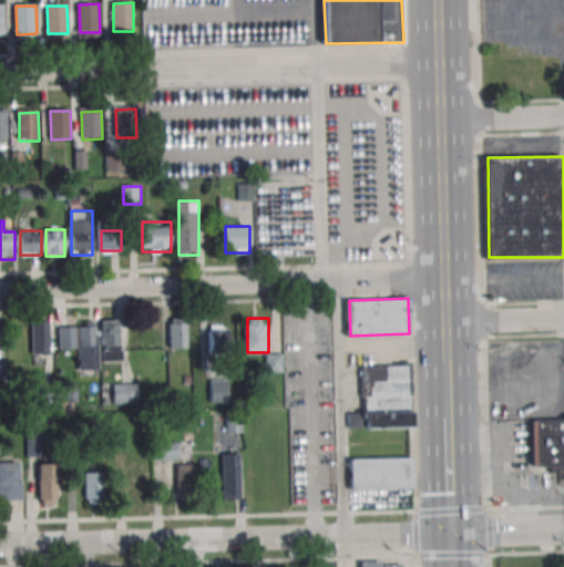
[(172,348),(190,348),(190,319),(172,319),(172,348)]
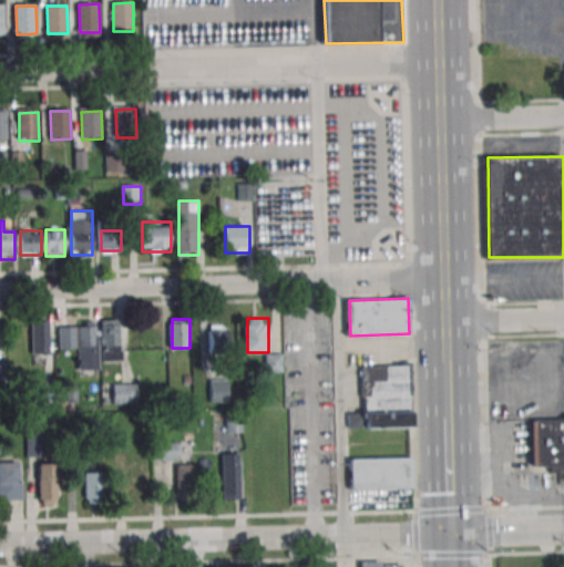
[(104,361),(123,361),(123,320),(104,320),(104,361)]
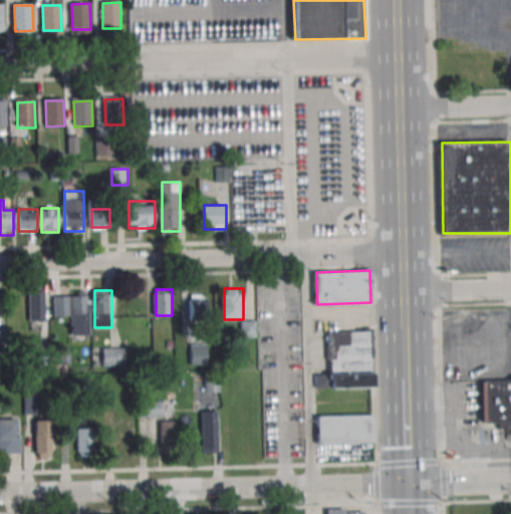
[(47,321),(47,291),(30,291),(30,321),(47,321)]
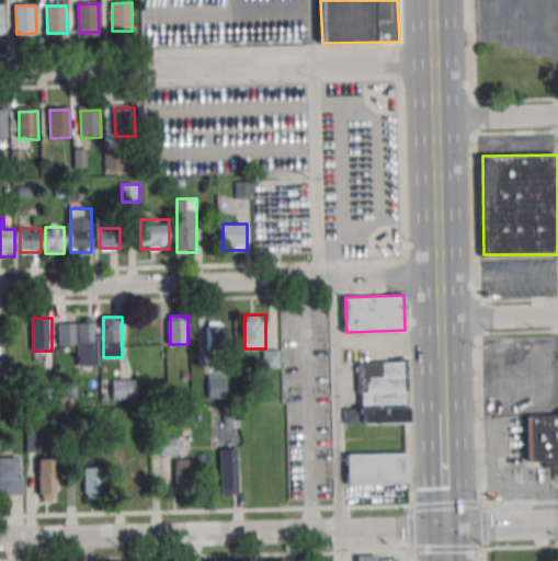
[(61,344),(80,344),(80,367),(100,367),(100,320),(61,320),(61,344)]
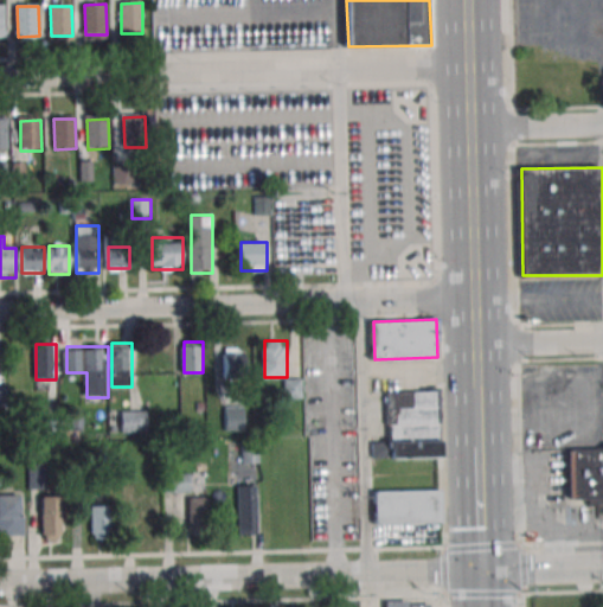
[(248,376),(248,351),(225,351),(225,376),(248,376)]
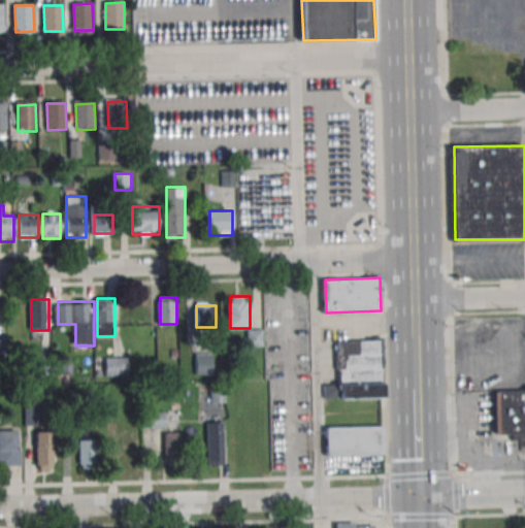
[(250,329),(250,347),(264,347),(264,329),(250,329)]
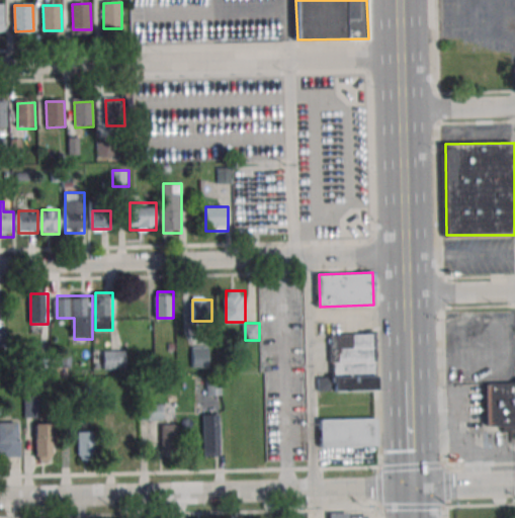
[(331,336),(332,362),(335,362),(335,376),(333,376),(333,393),(376,392),(375,360),(373,360),(372,334),(331,336)]
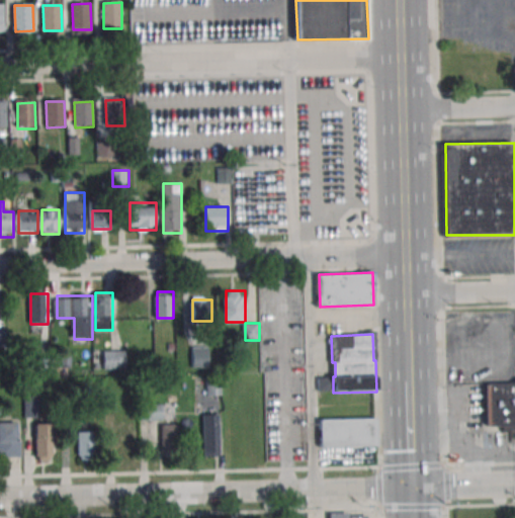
[(193,367),(209,367),(209,346),(193,346),(193,367)]
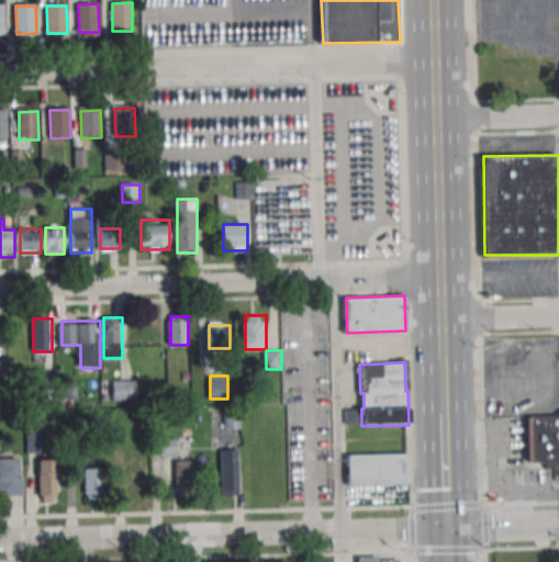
[(114,401),(137,401),(137,381),(114,381),(114,401)]
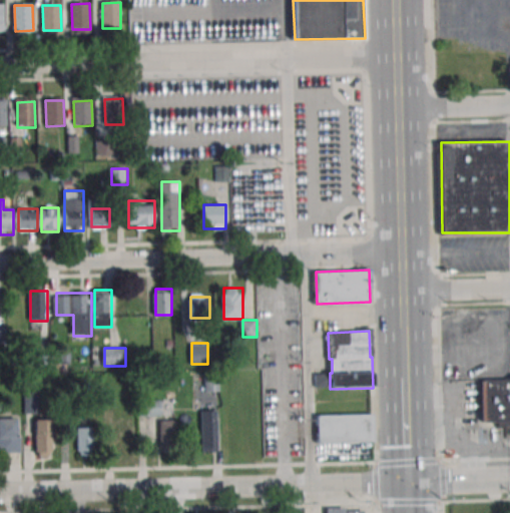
[(509,380),(481,380),(482,421),(509,421),(509,380)]
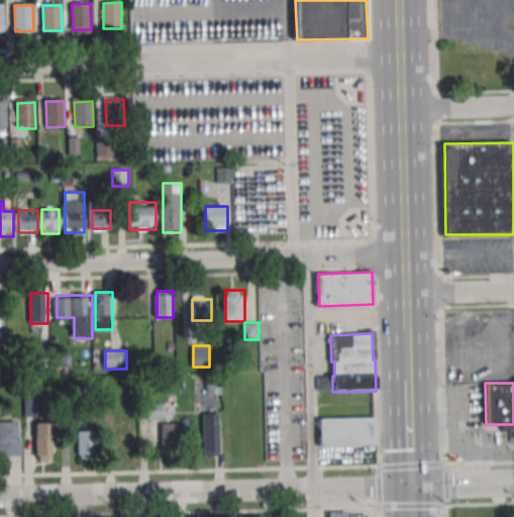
[(208,385),(209,394),(221,392),(220,384),(208,385)]
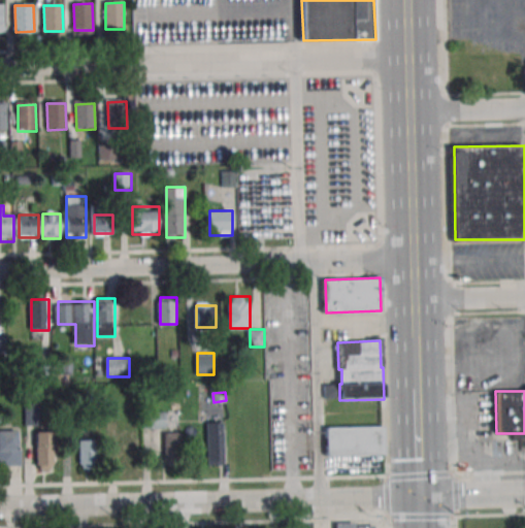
[(27,424),(43,424),(43,405),(27,405),(27,424)]
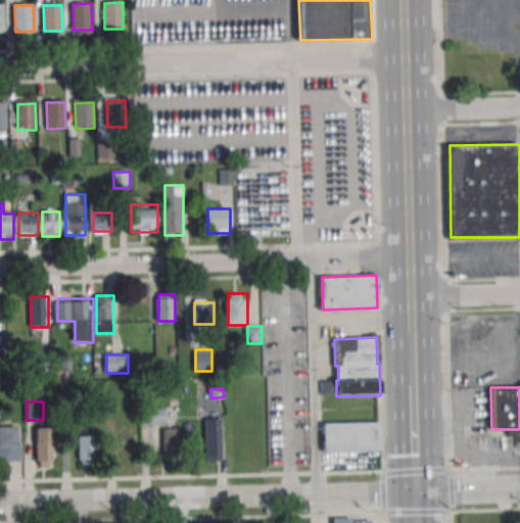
[(144,424),(167,424),(167,409),(144,409),(144,424)]
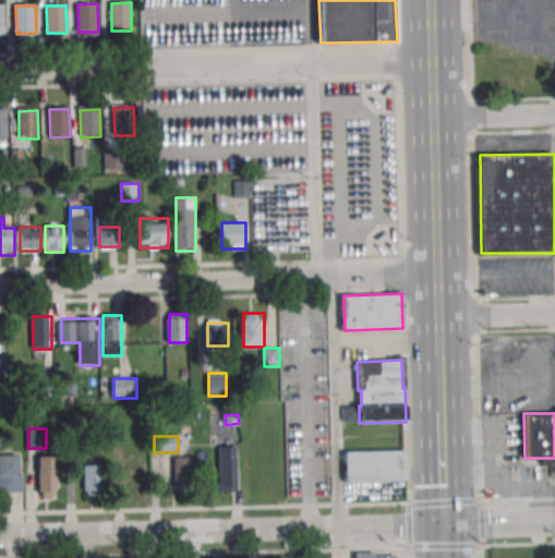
[(220,492),(238,492),(238,446),(220,446),(220,492)]
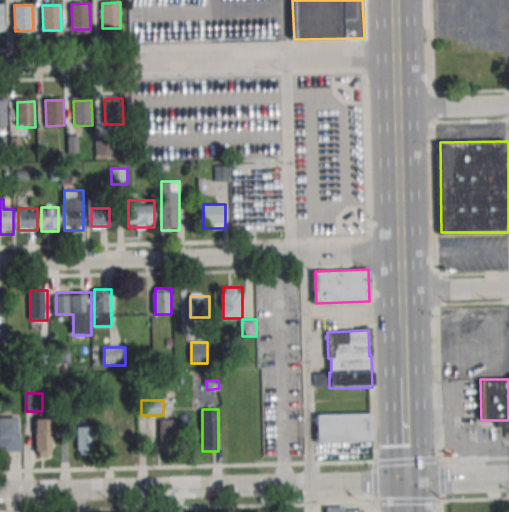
[(116,422),(116,412),(107,412),(107,422),(116,422)]
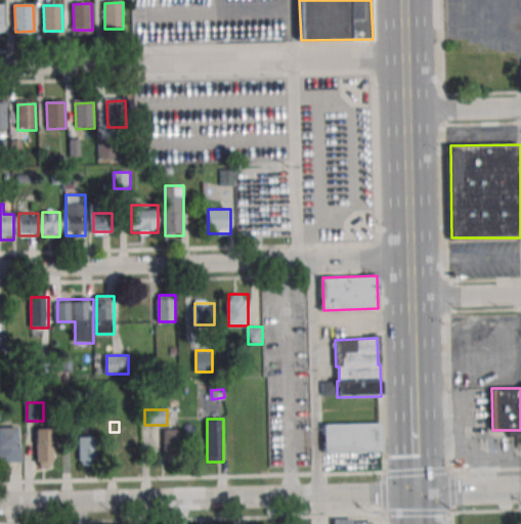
[(324,424),(326,451),(382,450),(381,422),(324,424)]
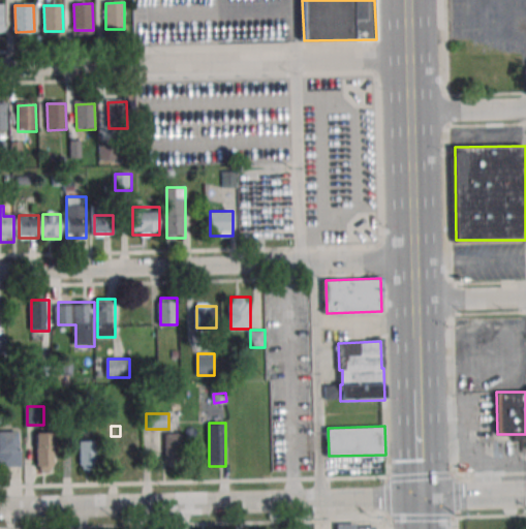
[(0,466),(21,467),(21,431),(0,431),(0,466)]
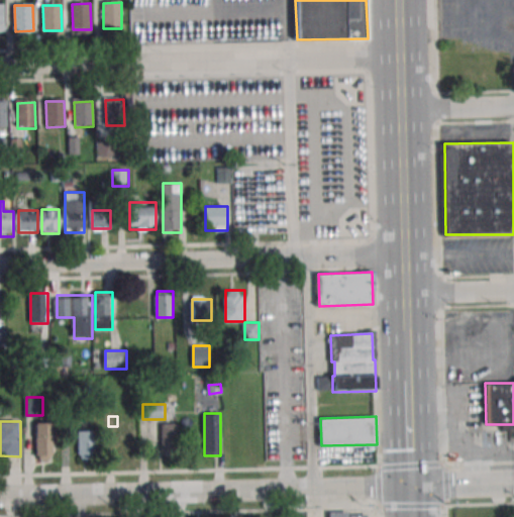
[(54,422),(37,422),(37,459),(54,459),(54,422)]
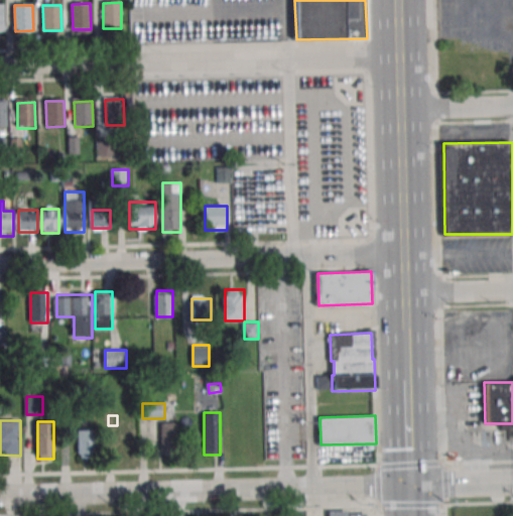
[(163,422),(163,455),(178,455),(178,422),(163,422)]
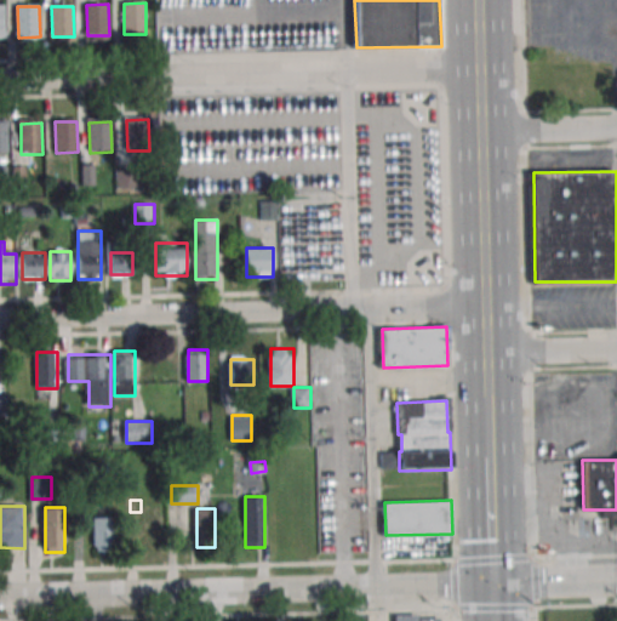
[(148,548),(167,548),(167,513),(148,513),(148,548)]
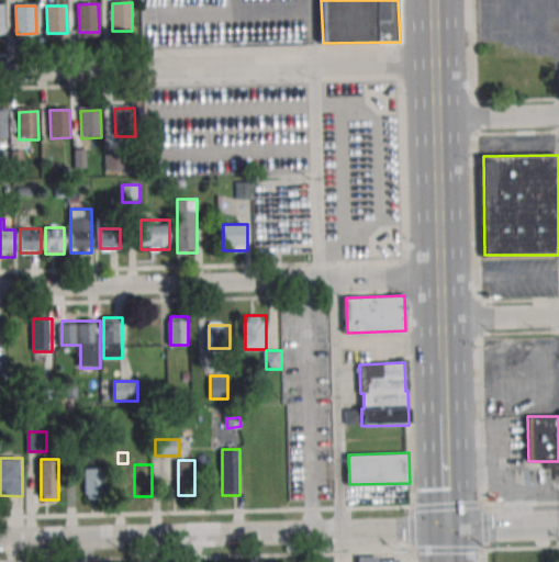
[(87,498),(104,498),(104,468),(87,468),(87,498)]
